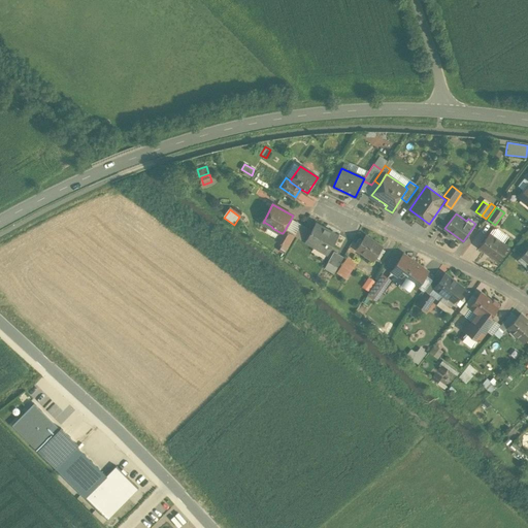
[(330,231),(316,224),(306,241),(328,254),(338,235),(330,230),(330,231)]
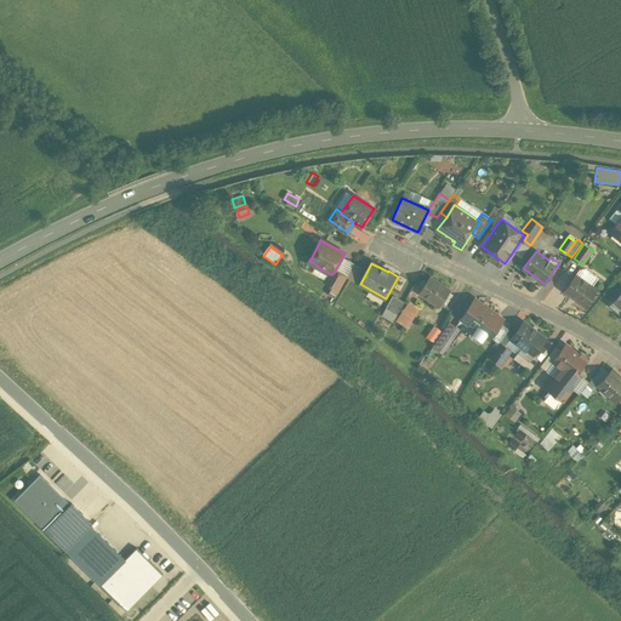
[(347,278),(335,271),(332,274),(331,274),(326,283),(340,290),(347,278)]
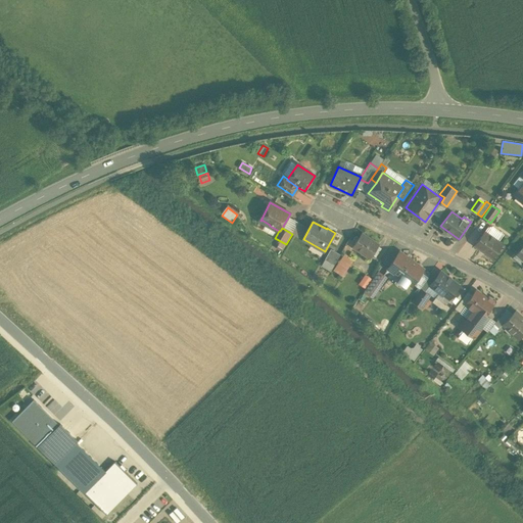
[(504,244),(485,231),(475,245),(493,257),(504,244)]
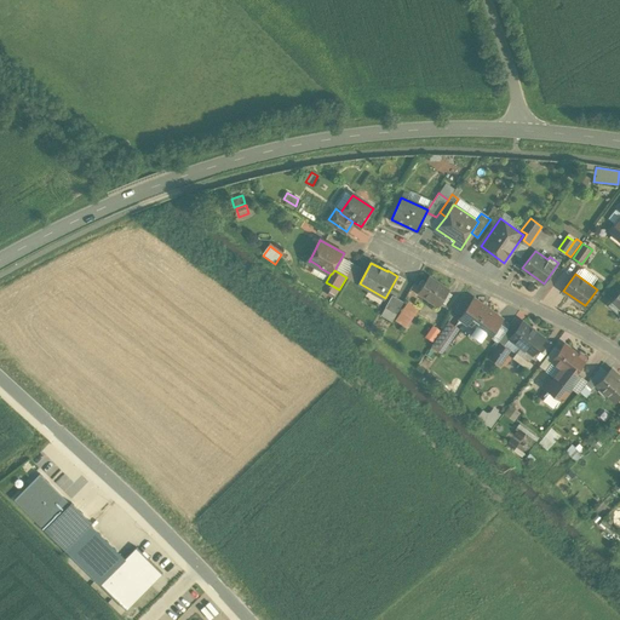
[(449,290),(430,276),(426,282),(422,288),(419,292),(440,306),(449,290)]
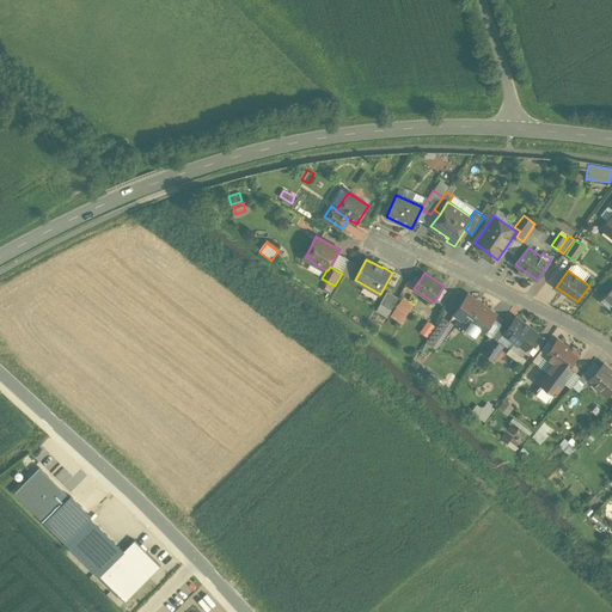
[(398,298),(387,292),(380,304),(392,310),(398,298)]
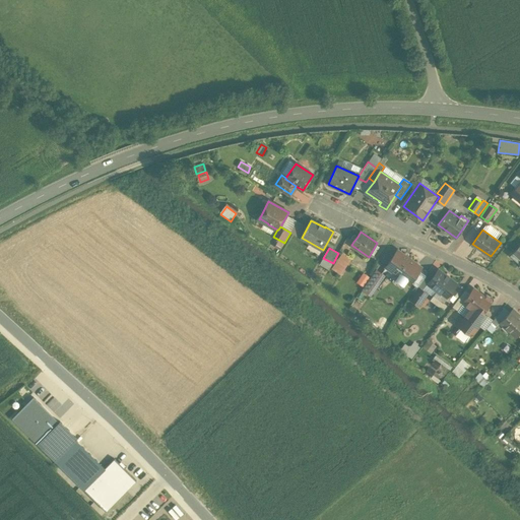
[(421,267),(405,256),(405,255),(398,250),(386,267),(397,275),(394,278),(404,285),(407,280),(410,282),(421,267)]
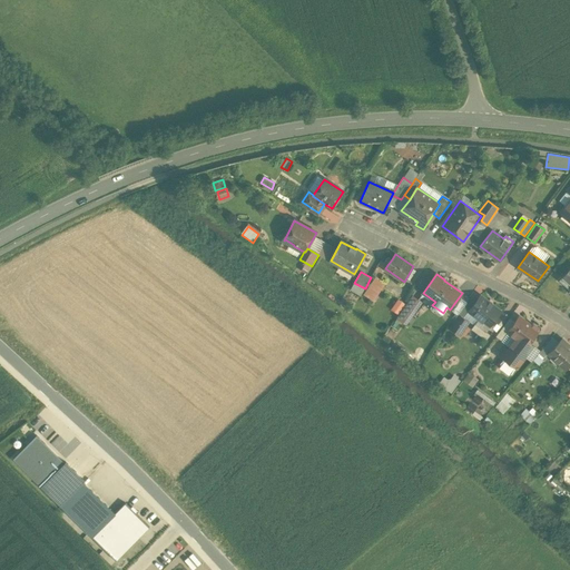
[(386,283),(377,277),(373,283),(382,290),(386,283)]
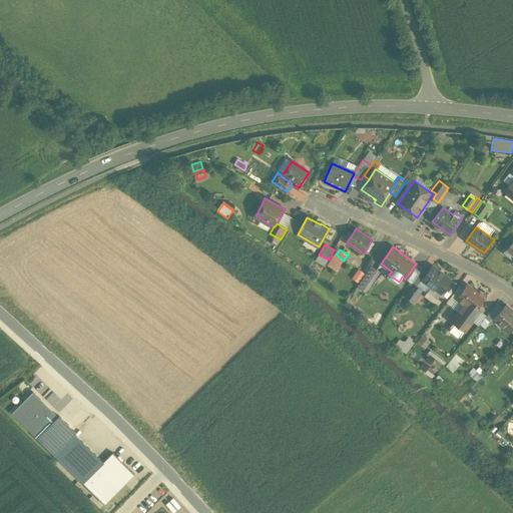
[(344,261),(336,254),(328,266),(337,272),(344,261)]
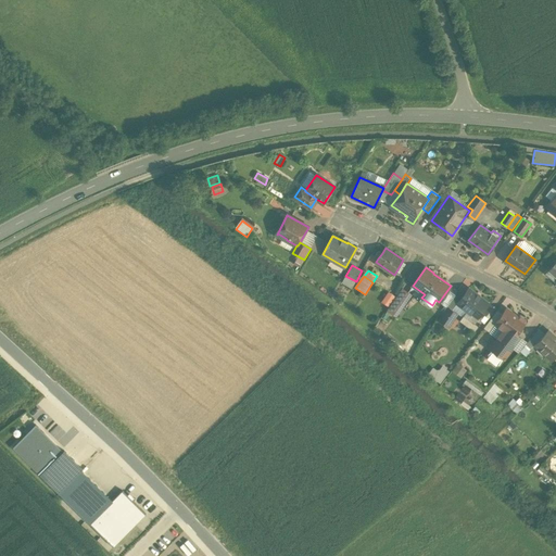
[(457,291),(451,286),(439,302),(446,307),(457,291)]
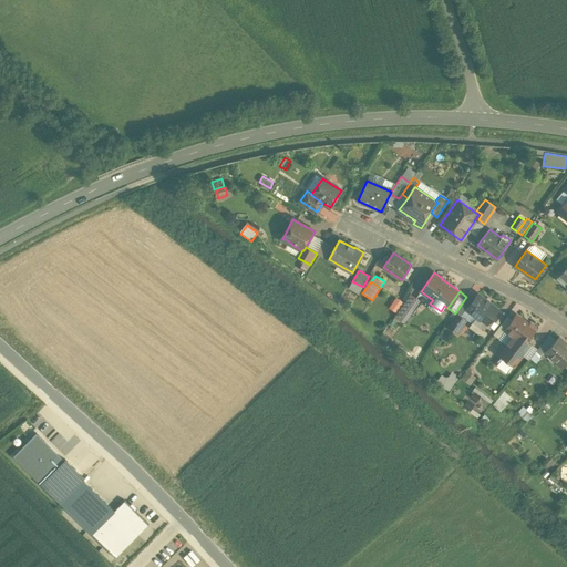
[(498,309),(478,294),(466,309),(477,318),(486,325),(487,323),(498,309)]
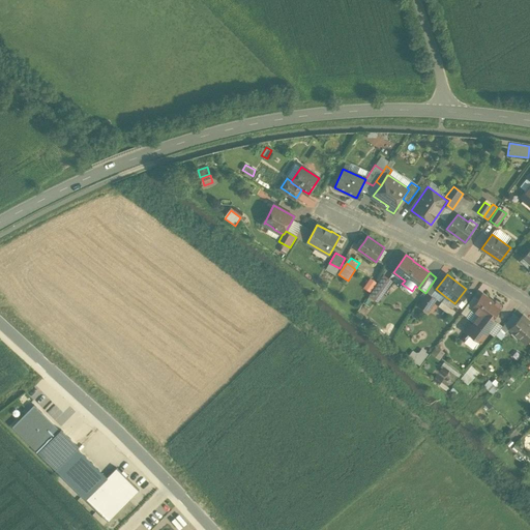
[(383,275),(373,291),(379,295),(389,280),(383,275)]
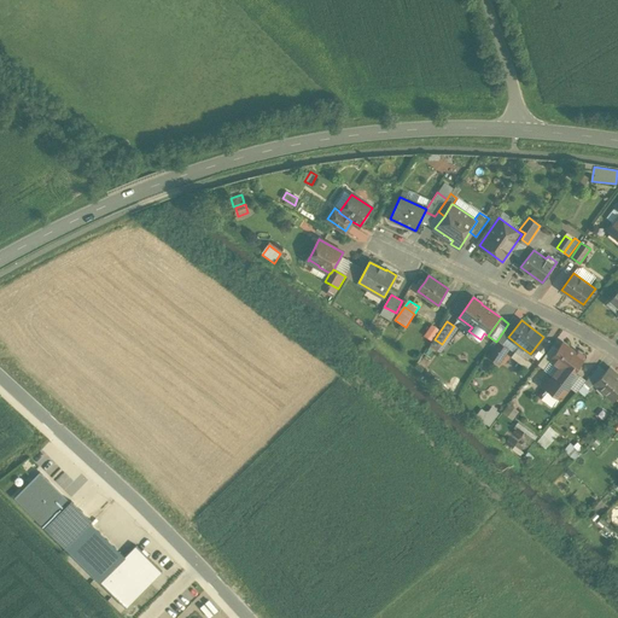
[(431,324),(424,336),(431,340),(439,328),(431,324)]
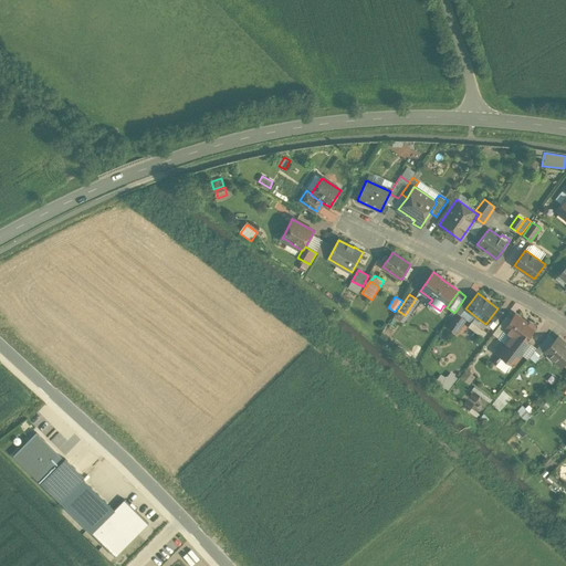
[(457,313),(447,326),(457,333),(467,320),(457,313)]
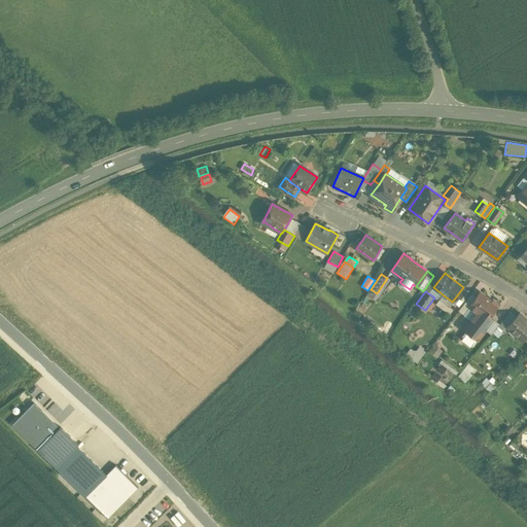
[(491,301),(481,292),(470,306),(478,312),(464,329),(466,330),(462,336),(463,338),(466,341),(466,343),(470,346),(473,346),(478,340),(479,340),(486,330),(493,320),(489,317),(498,306),(498,304),(493,300),(491,301)]
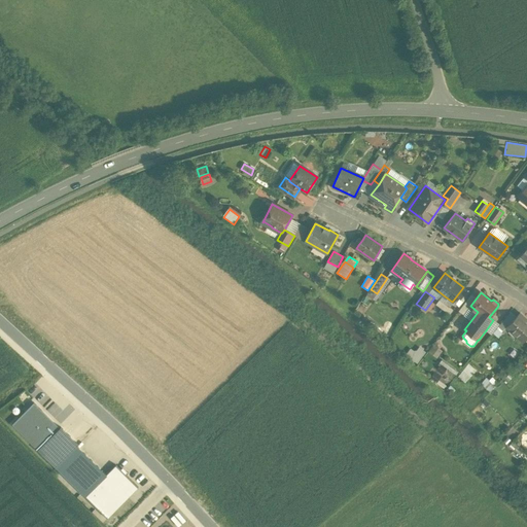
[(452,302),(444,295),(437,304),(449,313),(456,304),(453,301),(452,302)]
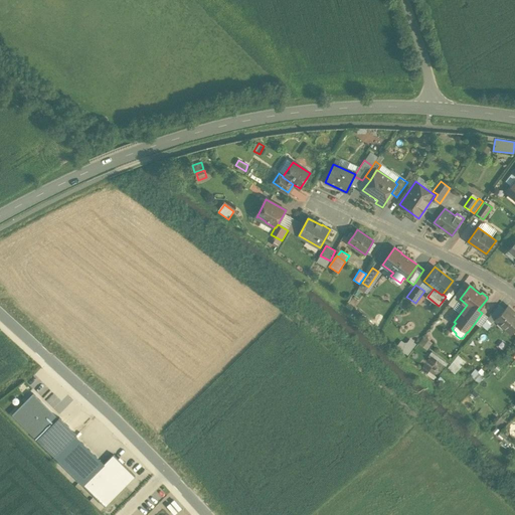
[(455,296),(449,304),(454,308),(459,302),(456,300),(458,298),(455,296)]
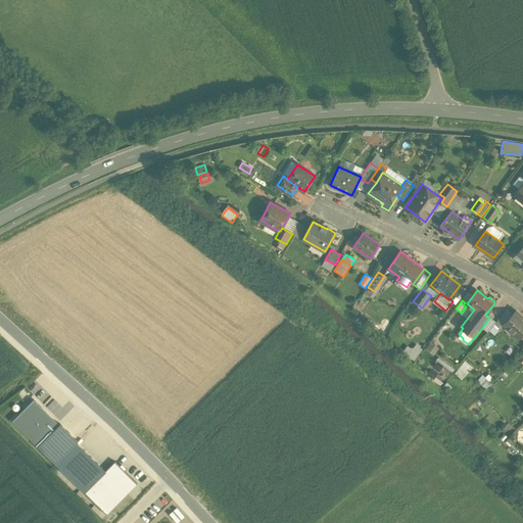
[(522,317),(516,311),(503,324),(519,339),(522,335),(522,319),(522,318),(522,317)]
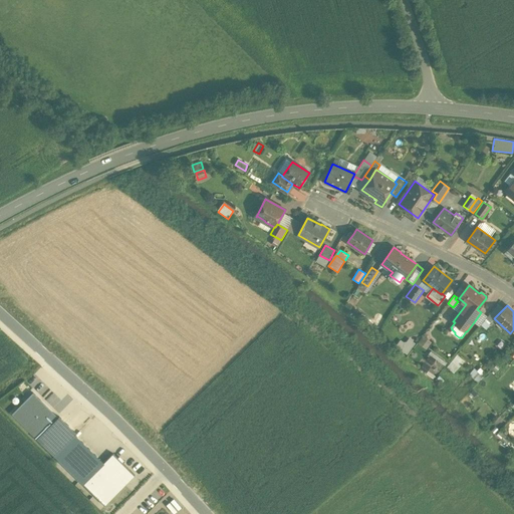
[(486,316),(481,312),(474,322),(479,325),(486,316)]
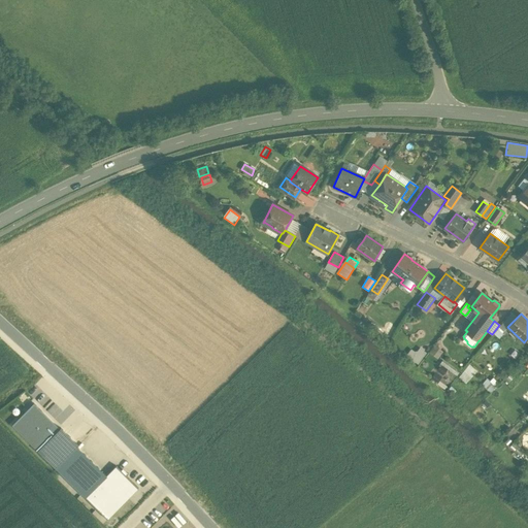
[(60,428),(34,402),(11,425),(56,468),(77,447),(78,444),(61,427),(60,428)]
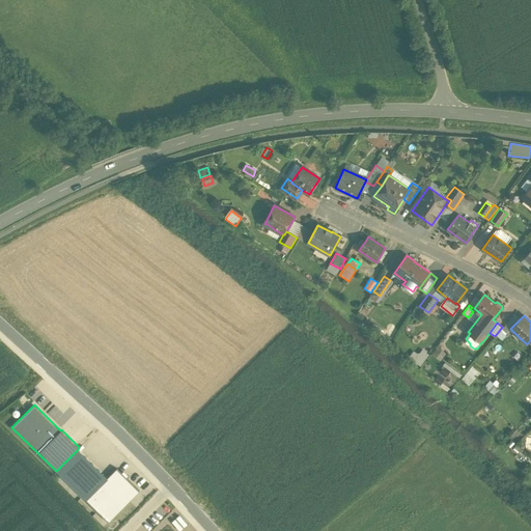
[(78,449),(56,471),(108,522),(139,491),(117,468),(107,478),(78,449)]
